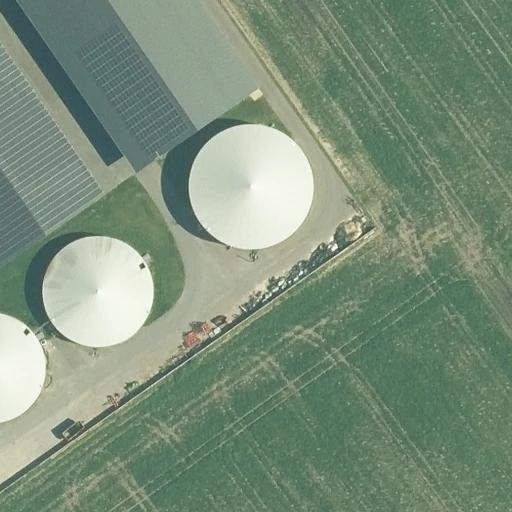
[(189,0),(43,0),(154,160),(253,91),(189,0)]
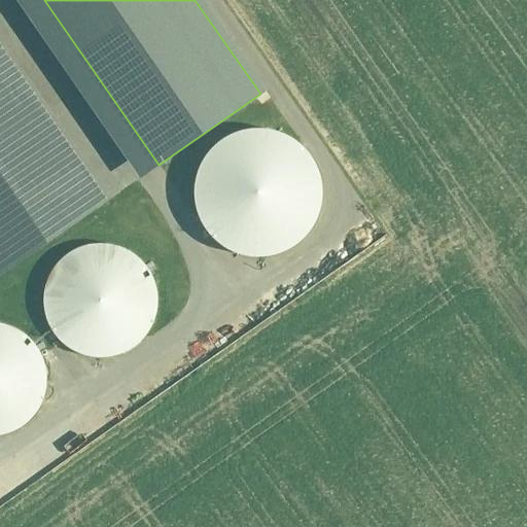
[(0,86),(0,275),(88,214),(0,86)]
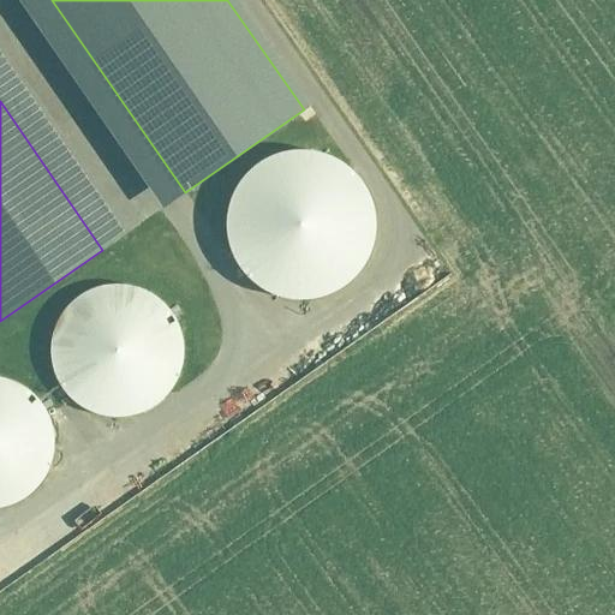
[(225,213),(225,230),(227,245),(233,261),(243,275),(256,286),(270,294),(286,299),(303,300),(320,298),(335,293),(350,284),(362,272),(370,257),(376,242),(377,225),(375,207),(369,190),(359,175),(346,163),(330,155),(314,149),(296,148),(278,151),(262,159),(249,168),(238,181),(230,196),(225,213)]
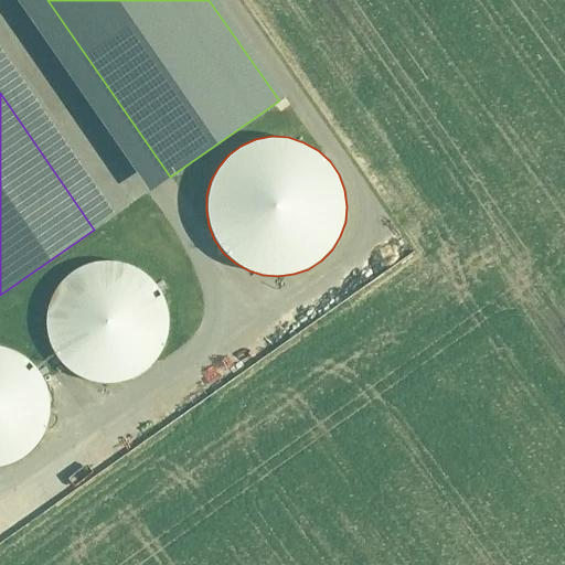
[(88,266),(75,272),(63,281),(54,292),(48,307),(45,321),(46,337),(51,350),(59,363),(70,373),(83,381),(97,385),(113,385),(127,383),(140,376),(151,366),(160,354),(166,340),(168,326),(167,311),(161,298),(153,286),(142,276),(130,269),(117,265),(103,264),(88,266)]
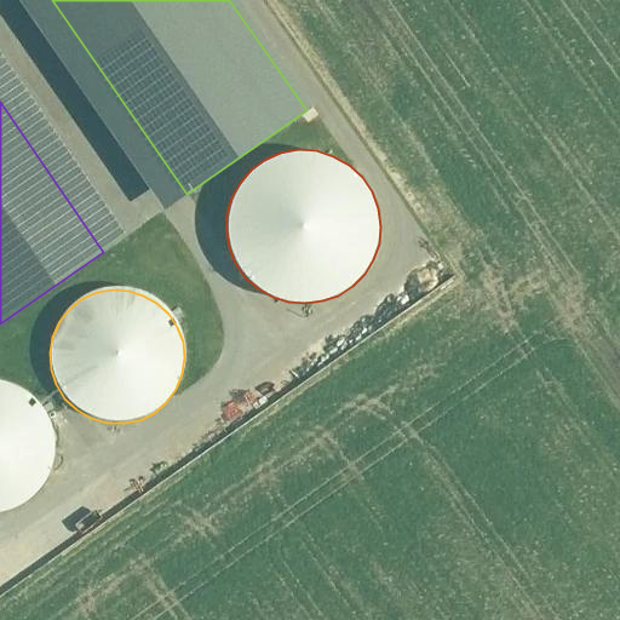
[(0,514),(3,514),(18,509),(30,499),(41,487),(50,474),(53,458),(53,442),(50,426),(42,412),(33,400),(19,390),(5,384),(0,383),(0,514)]
